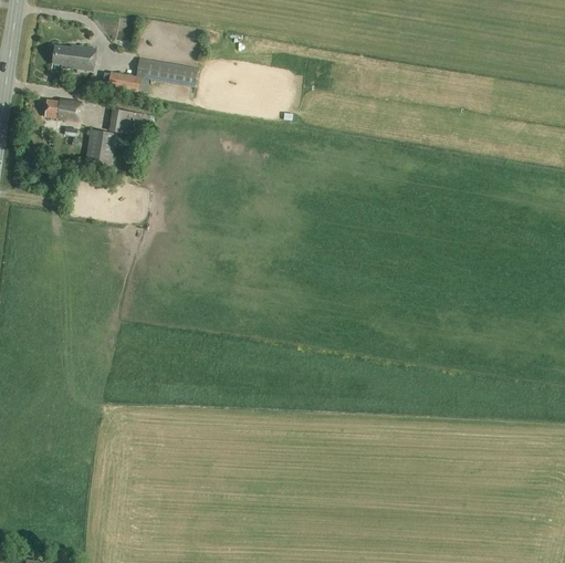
[(70,44),(53,42),(51,62),(61,63),(60,65),(84,69),(92,70),(95,45),(89,44),(70,43),(70,44)]
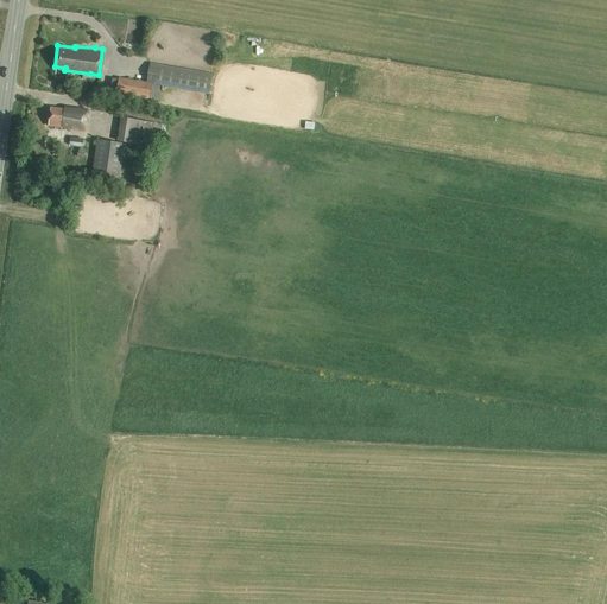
[(208,93),(212,71),(149,61),(145,80),(118,75),(115,91),(156,99),(159,83),(208,93)]
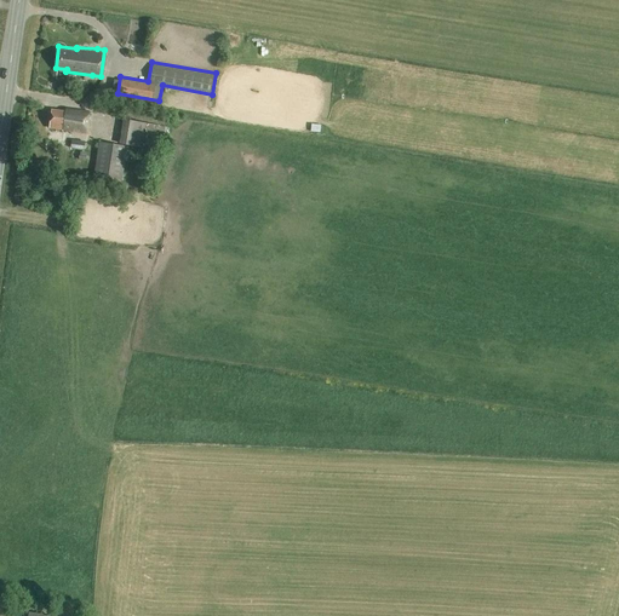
[(89,109),(64,105),(64,109),(51,107),(49,126),(61,127),(62,127),(66,127),(67,128),(86,132),(89,109)]
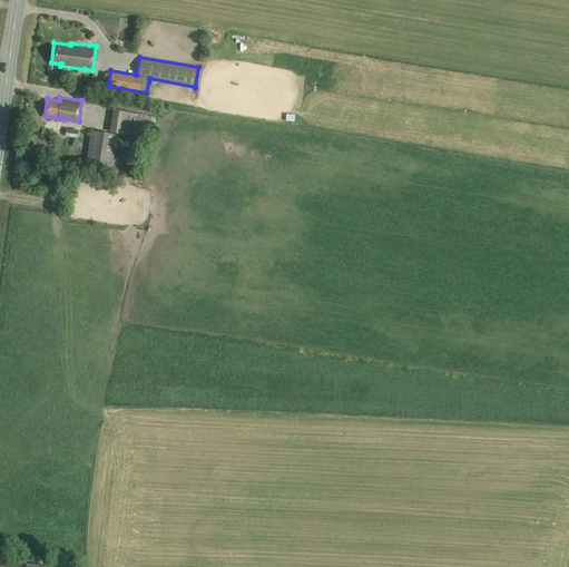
[(146,133),(148,118),(158,119),(159,111),(120,106),(117,128),(146,133)]
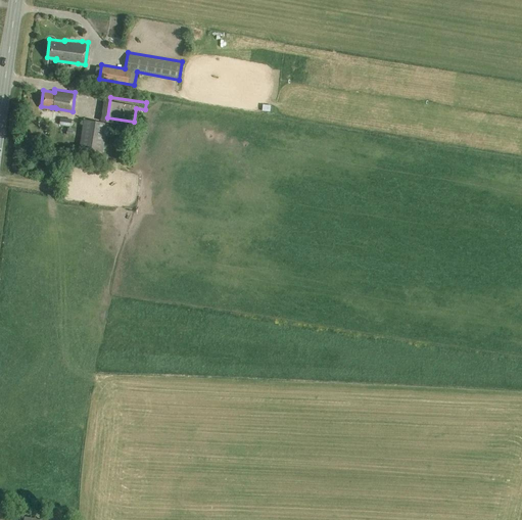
[(69,125),(70,117),(56,115),(55,123),(69,125)]
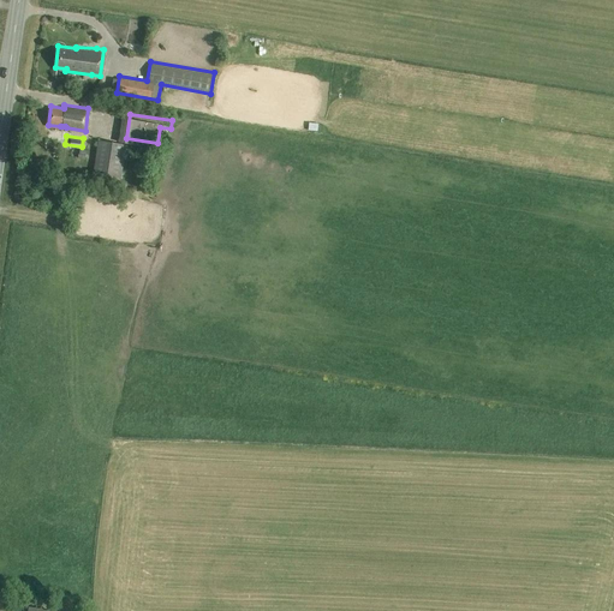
[(120,177),(125,143),(97,138),(91,172),(120,177)]
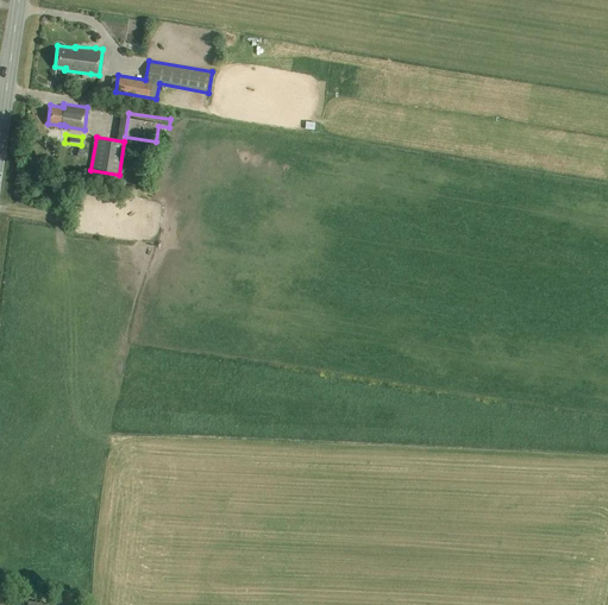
All buildings are outlined.
